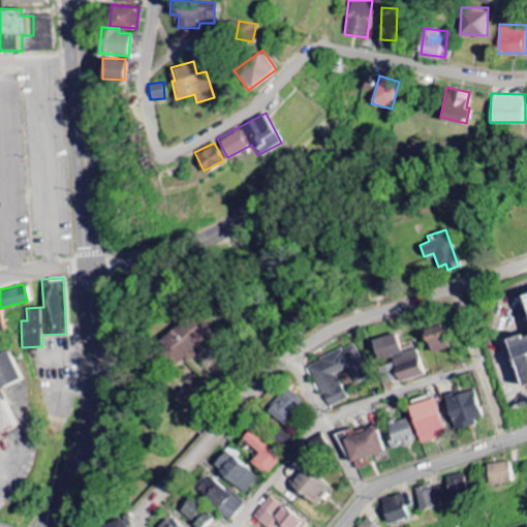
[(526,331),(503,337),(515,384),(526,380),(526,289),(518,292),(526,329),(526,331)]
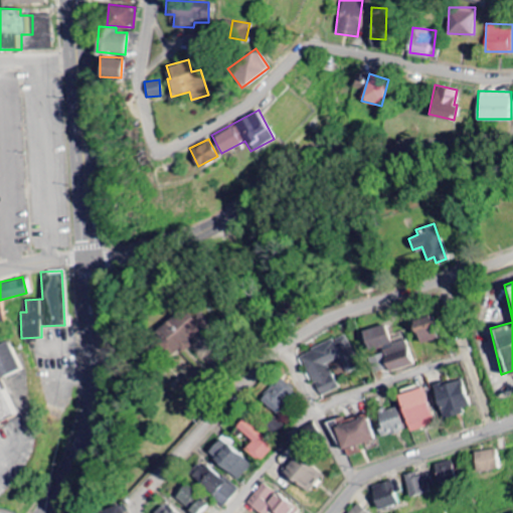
[(152,336),(172,357),(188,342),(186,340),(206,322),(188,302),(152,336)]
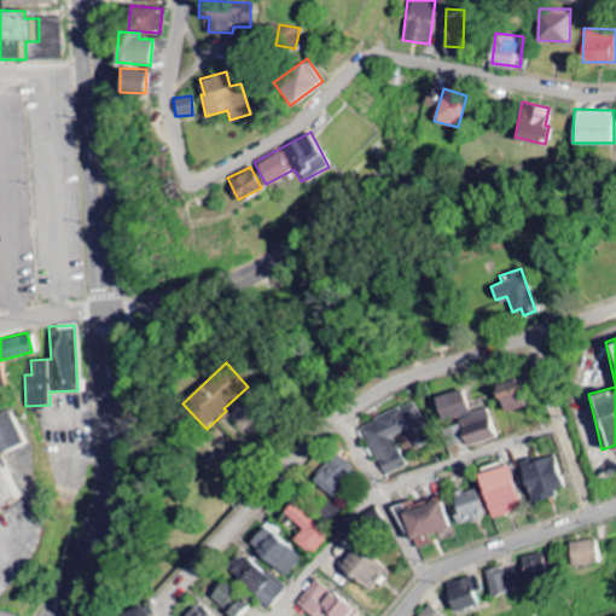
[(522,406),(517,379),(493,383),(498,411),(522,406)]
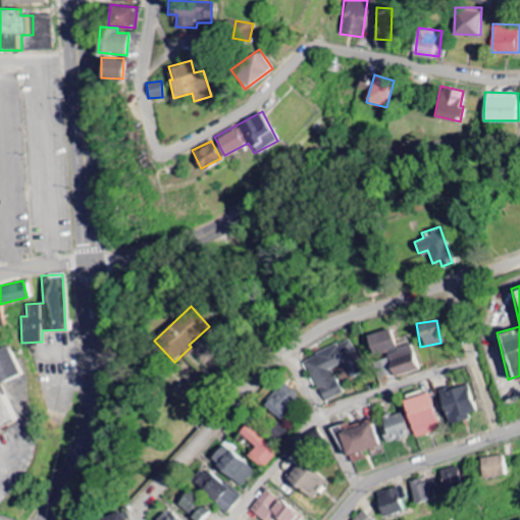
[(367,335),(373,353),(384,350),(387,359),(374,364),(379,378),(418,365),(410,342),(396,347),(390,327),(367,335)]
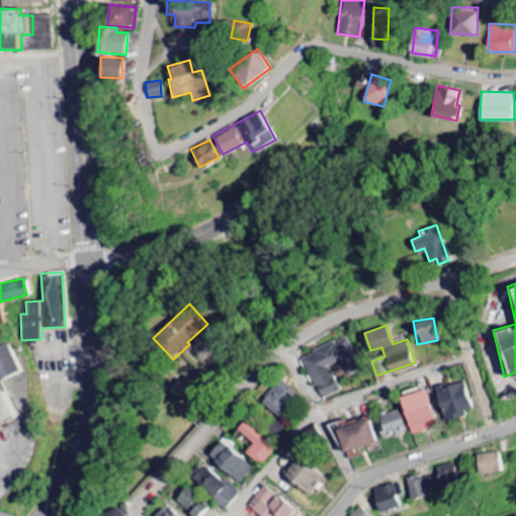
[(319,398),(335,392),(333,385),(336,384),(328,364),(339,359),(345,374),(359,367),(346,336),(301,355),(319,398)]
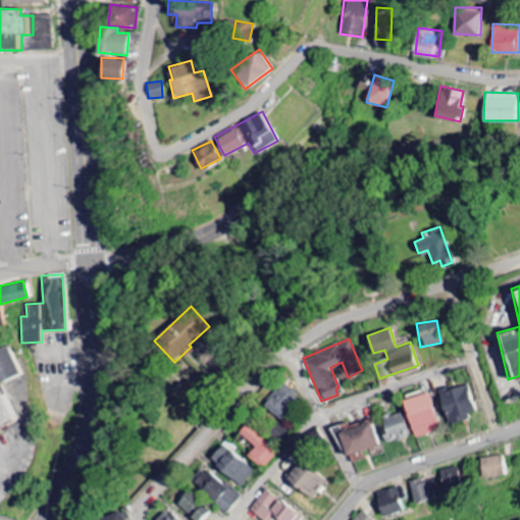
[(262,407),(280,419),(297,393),(279,381),(262,407)]
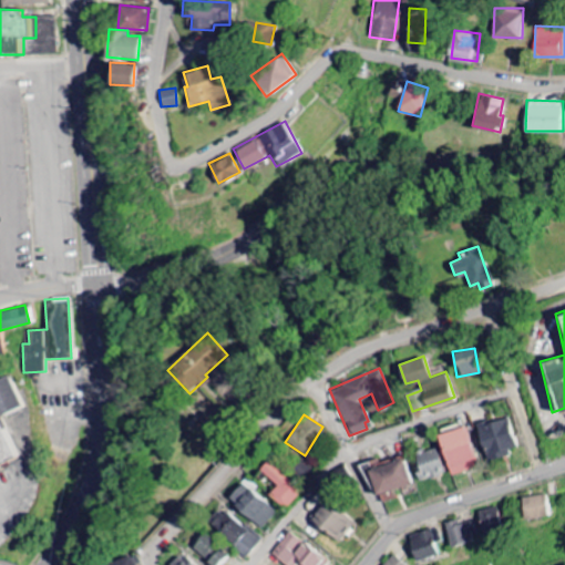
[(485,460),(515,450),(504,415),(474,425),(485,460)]
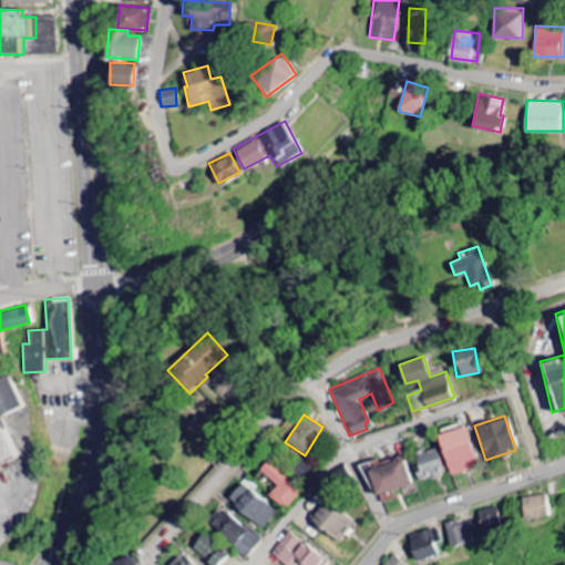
[(435,430),(448,474),(475,466),(464,422),(435,430)]
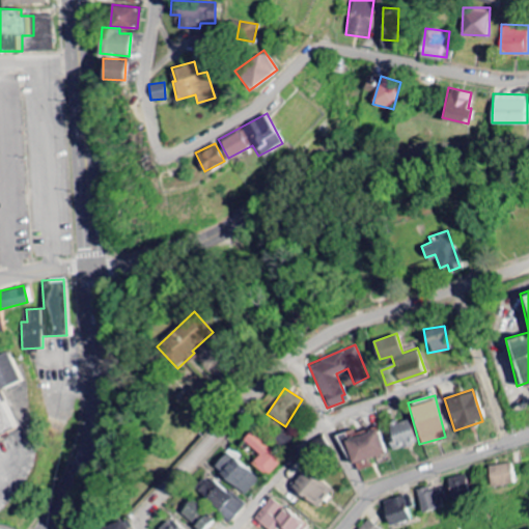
[(0,447),(16,440),(0,410),(0,447)]
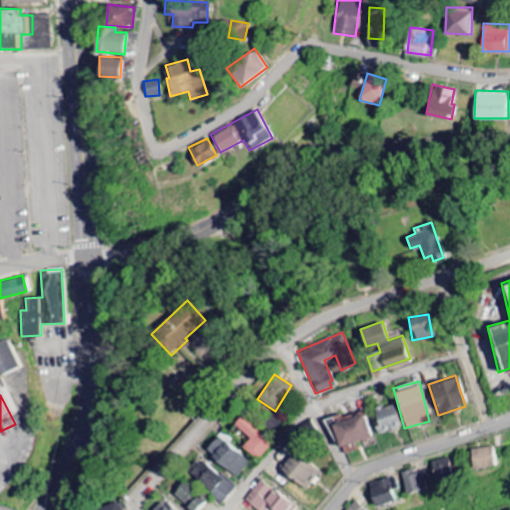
[(401,426),(393,402),(371,409),(379,433),(401,426)]
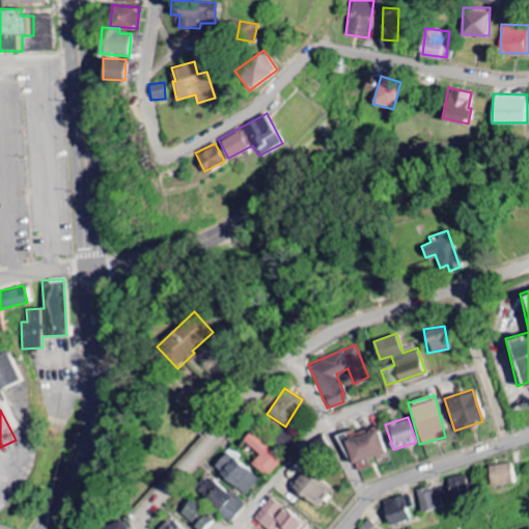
[(243,439),(259,453),(252,462),(268,476),(283,457),(251,430),(243,439)]
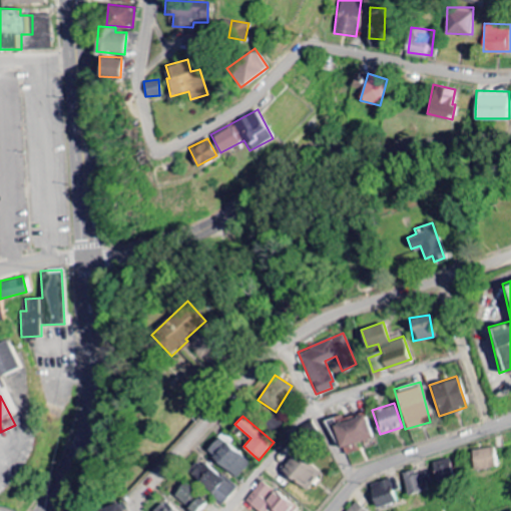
[(249,460),(216,435),(204,452),(236,476),(249,460)]
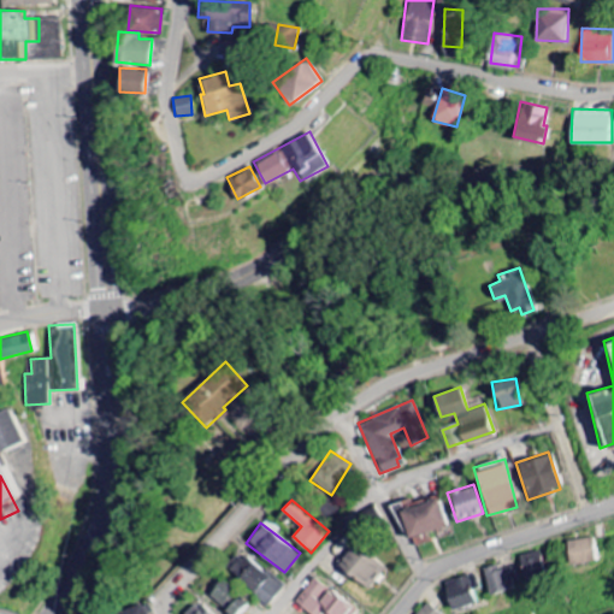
[(566,538),(567,564),(594,561),(592,537),(566,538)]
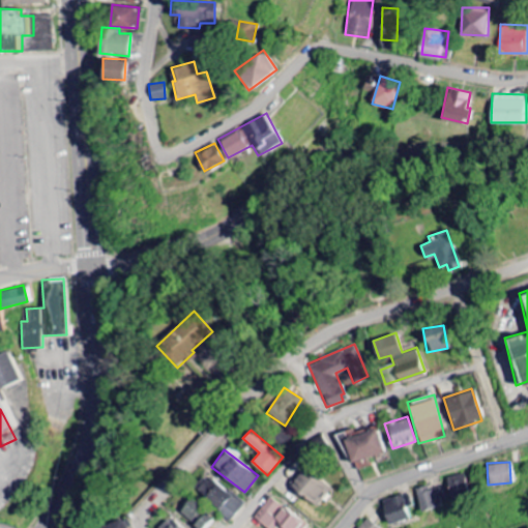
[(312,507),(329,492),(308,466),(290,482),(312,507)]
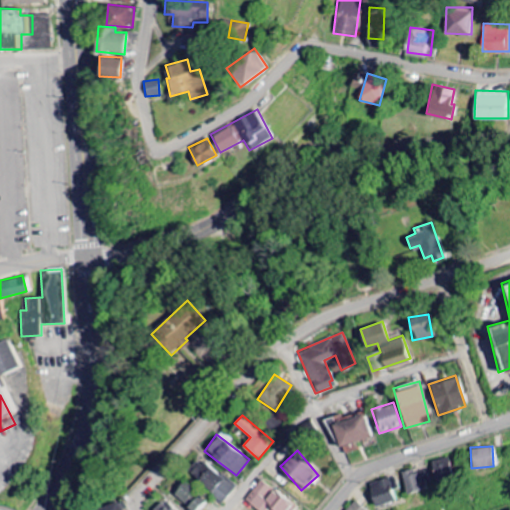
[(199,455),(186,470),(219,501),(232,487),(199,455)]
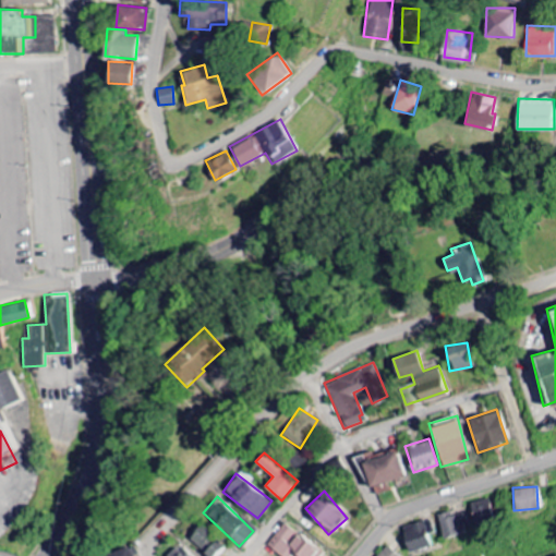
[(470,503),(475,526),(494,521),(487,498),(470,503)]
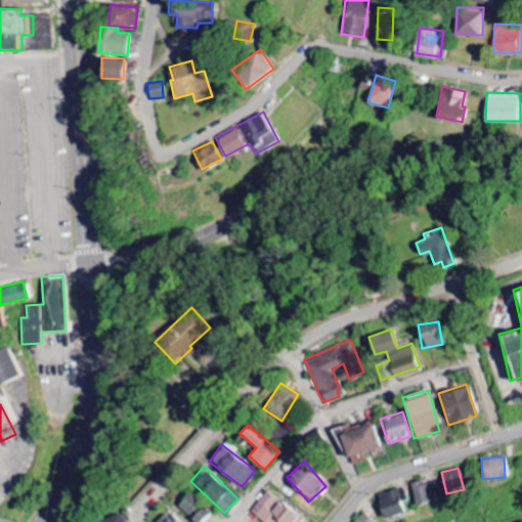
[(436,480),(424,483),(423,479),(410,482),(417,506),(438,499),(435,490),(439,489),(436,480)]
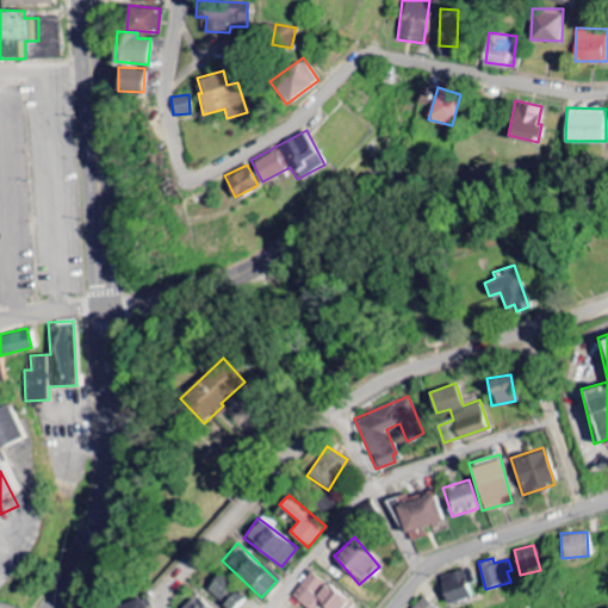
[(445,603),(470,596),(466,584),(473,582),(470,566),(436,576),(445,603)]
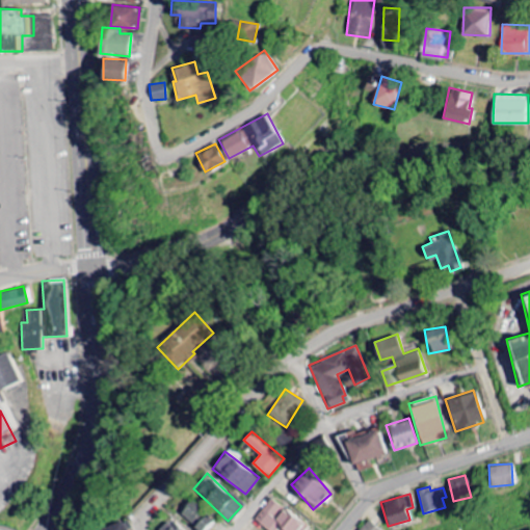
[(268,529),(281,529),(282,529),(284,529),(302,529),(308,523),(266,499),(254,521),(268,529)]
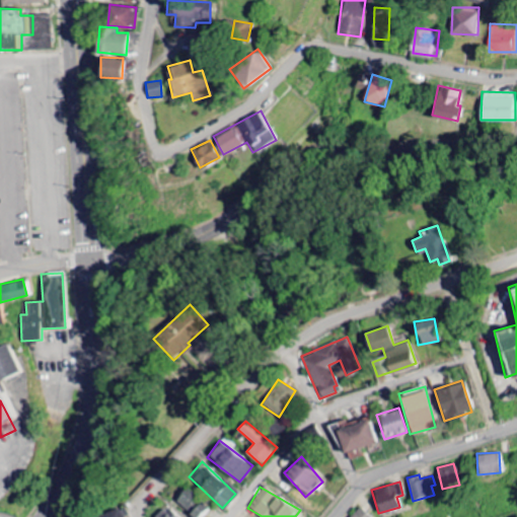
[(173,505),(200,516),(204,516),(210,504),(180,490),(173,505)]
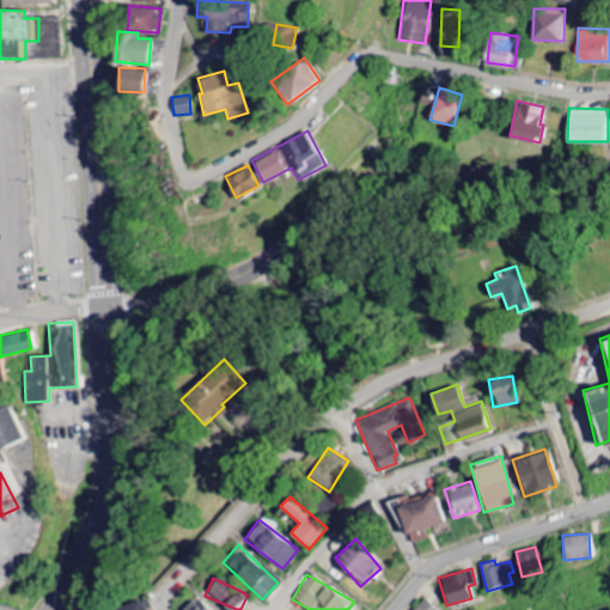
[(211,609),(194,597),(183,609),(211,609)]
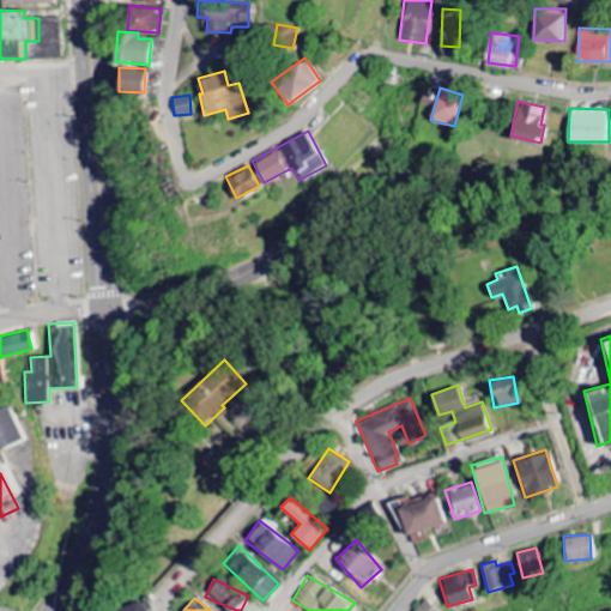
[(411,610),(437,610),(424,598),(411,610)]
